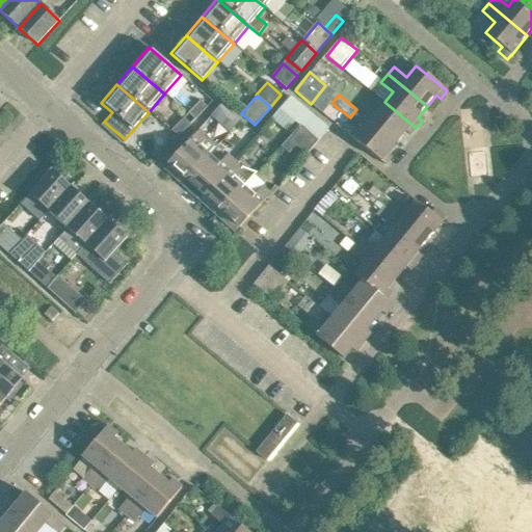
[(300,126),(311,114),(289,97),(278,108),(300,126)]
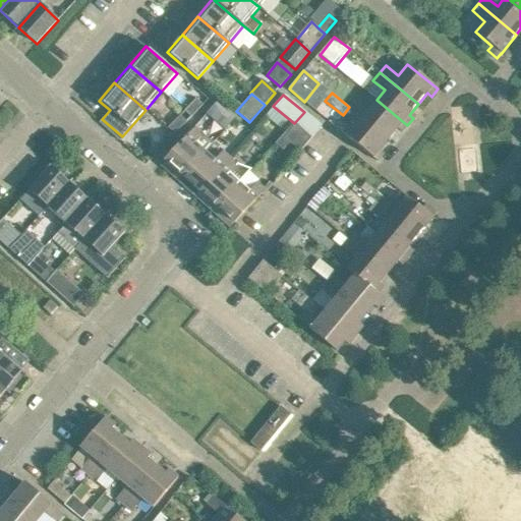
[(189,118),(201,105),(196,99),(183,111),(189,118)]
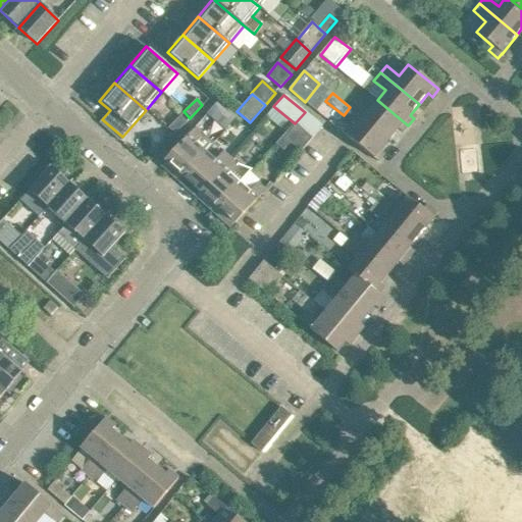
[(408,125),(377,100),(369,110),(357,100),(350,107),(389,140),(398,128),(403,133),(408,125)]
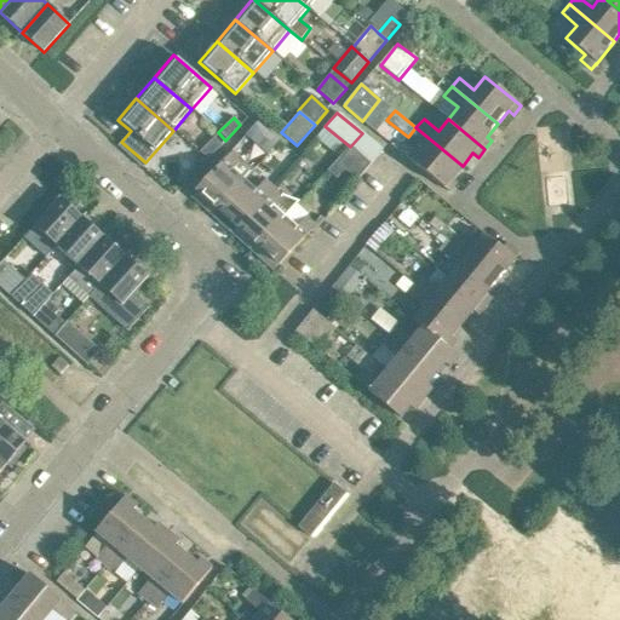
[(257,125),(251,132),(267,144),(273,138),(257,125)]
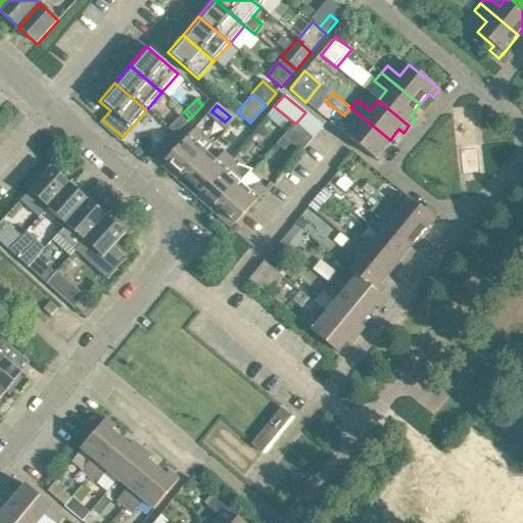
[(458,107),(461,176),(486,175),(484,137),(471,138),(471,124),(481,123),(480,105),(458,107)]
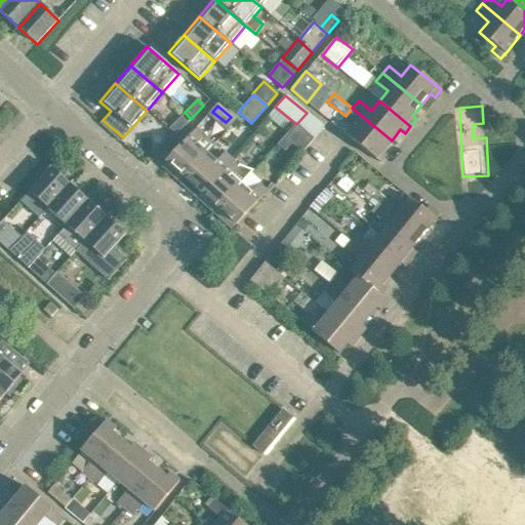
[(392,140),(352,108),(346,116),(359,127),(350,137),(380,162),(387,155),(382,152),(392,140)]
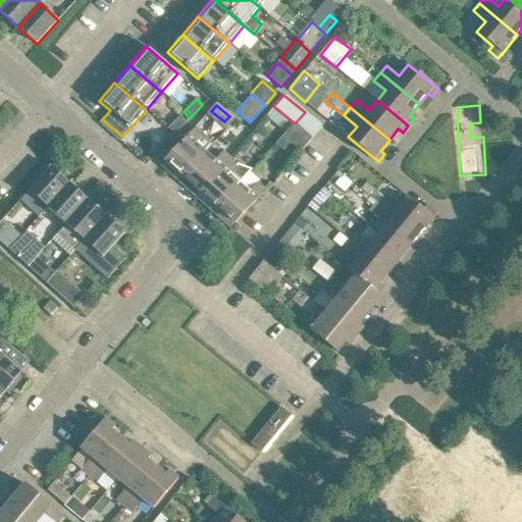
[(312,138),(321,126),(322,126),(305,112),(295,123),(312,138)]
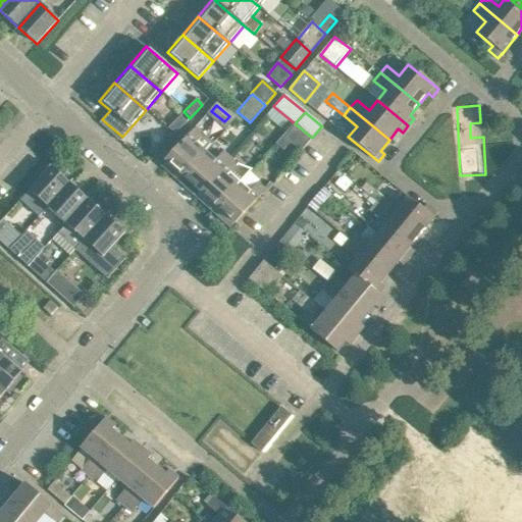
[(173,135),(186,122),(179,116),(166,127),(173,135)]
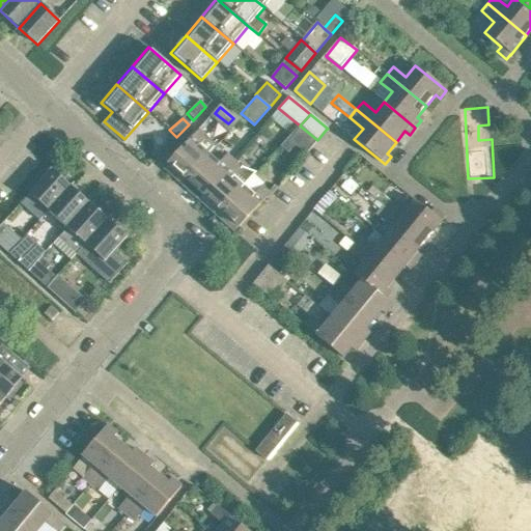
[(186,179),(208,155),(217,145),(207,136),(206,137),(198,130),(168,163),(169,164),(165,168),(175,178),(179,173),(186,179)]
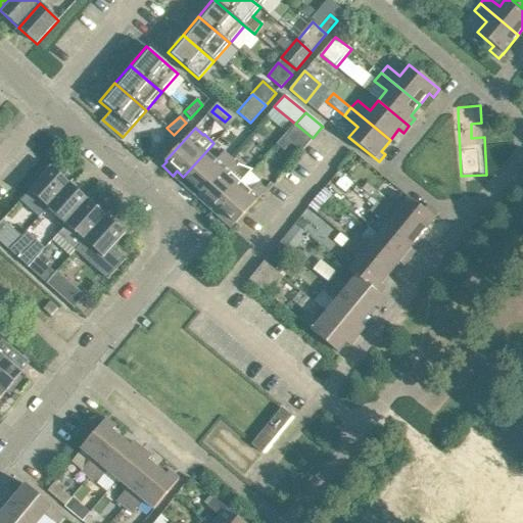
[(196,197),(231,159),(223,152),(215,160),(205,152),(183,177),(190,183),(186,187),(196,197)]
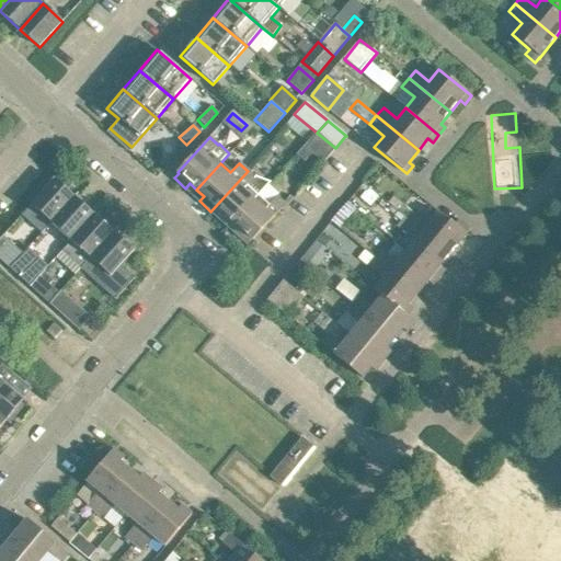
[(233,224),(258,196),(272,182),(256,178),(255,179),(248,171),(210,212),(222,221),(227,217),(233,224)]
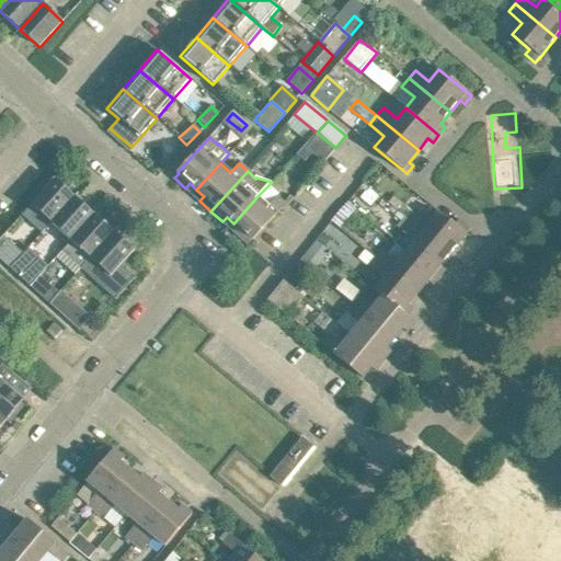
[(50,222),(75,196),(67,191),(71,185),(59,174),(58,175),(55,180),(54,179),(31,205),(50,222)]
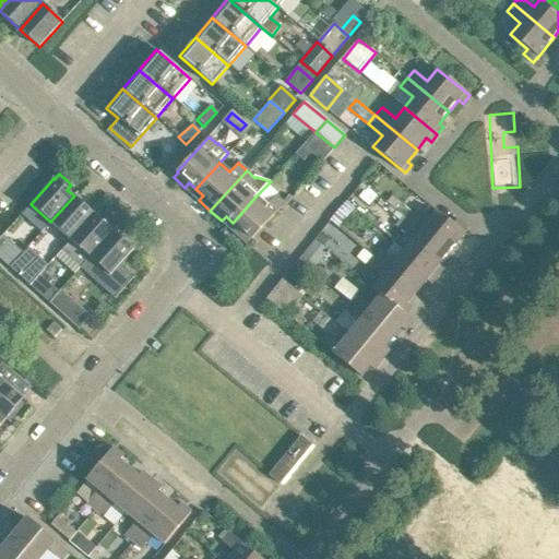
[(367,187),(358,197),(368,205),(377,194),(367,187)]
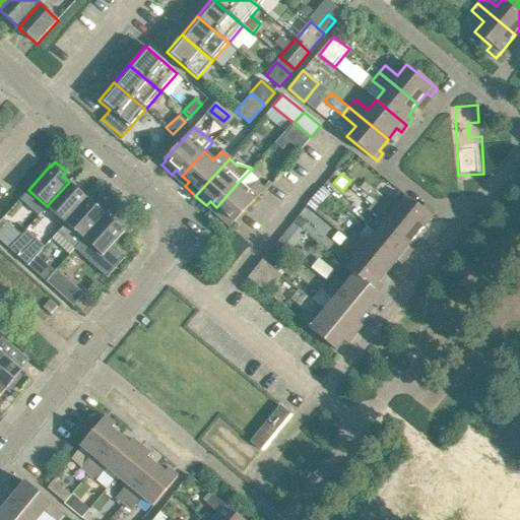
[(65,222),(86,198),(69,182),(47,206),(65,222)]
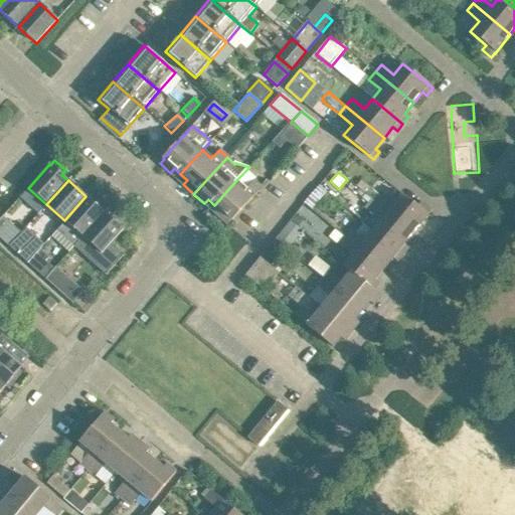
[(232,220),(262,188),(253,180),(246,189),(236,180),(214,205),(221,210),(217,215),(227,224),(231,220),(232,220)]
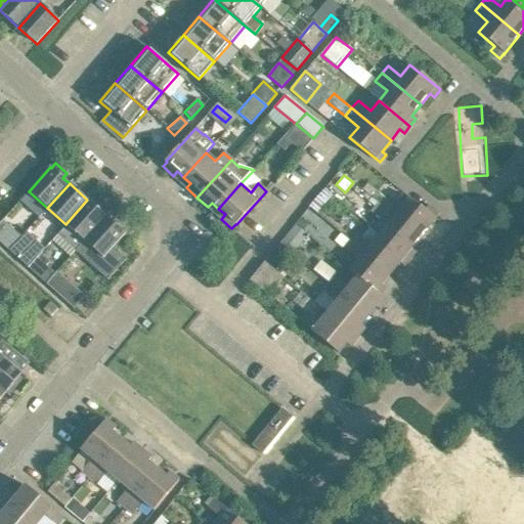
[(323,189),(309,207),(317,214),(332,195),(323,189)]
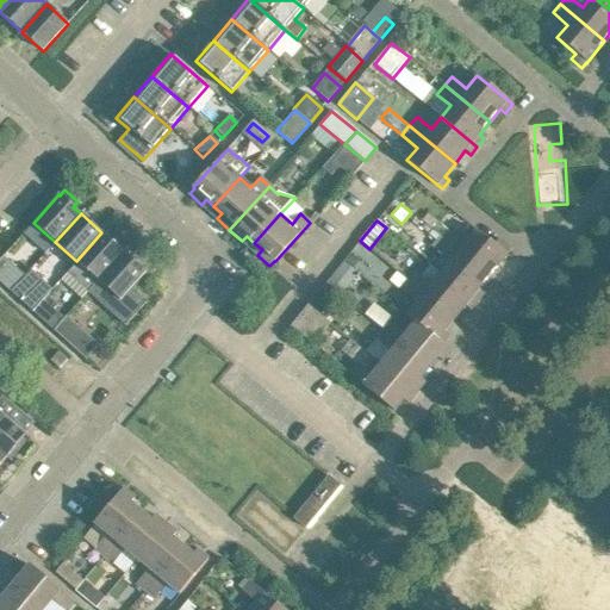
[(506,255),(511,249),(498,238),(495,244),(477,230),(466,243),(452,231),(444,240),(489,278),(508,255),(506,255)]
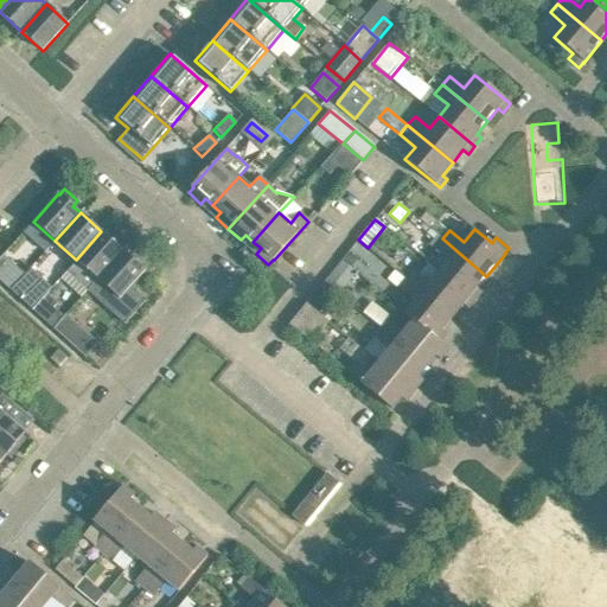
[(87,291),(122,251),(101,231),(76,260),(78,261),(66,274),(87,292),(87,291)]
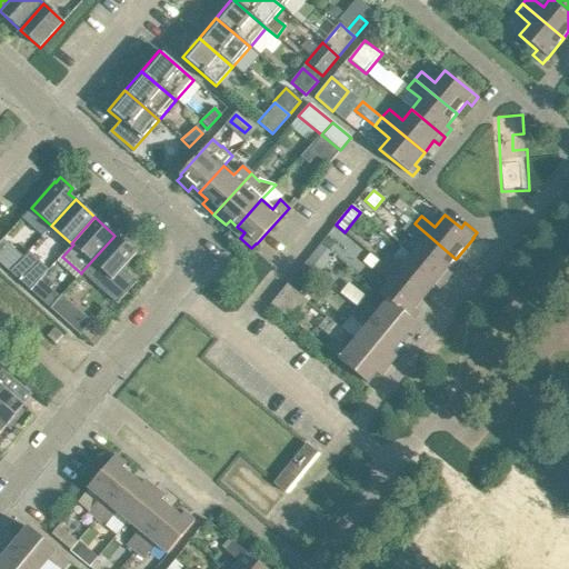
[(456,259),(415,223),(407,232),(421,245),(412,256),(445,281),(451,273),(447,270),(456,259)]
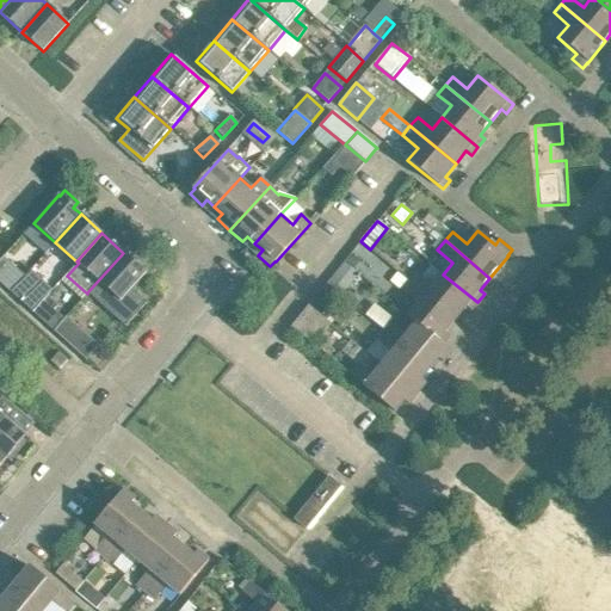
[(131,244),(123,253),(87,292),(98,302),(125,327),(147,303),(131,289),(142,277),(146,273),(130,259),(139,250),(131,244)]
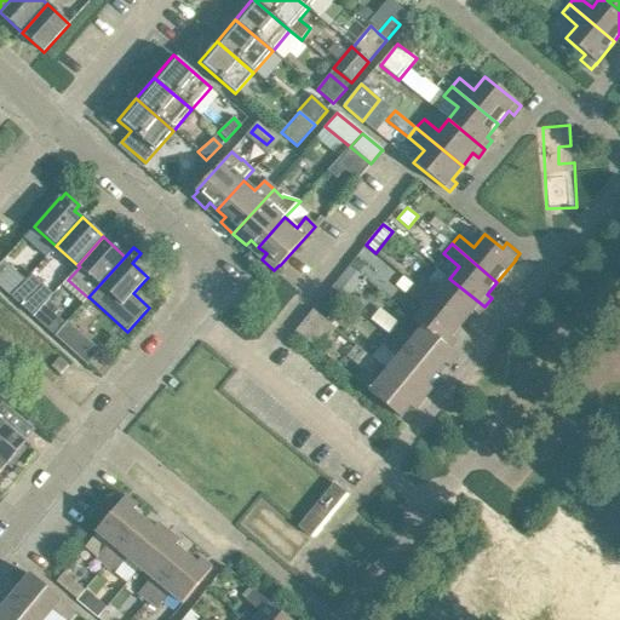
[(356,258),(348,267),(357,274),(365,264),(356,258)]
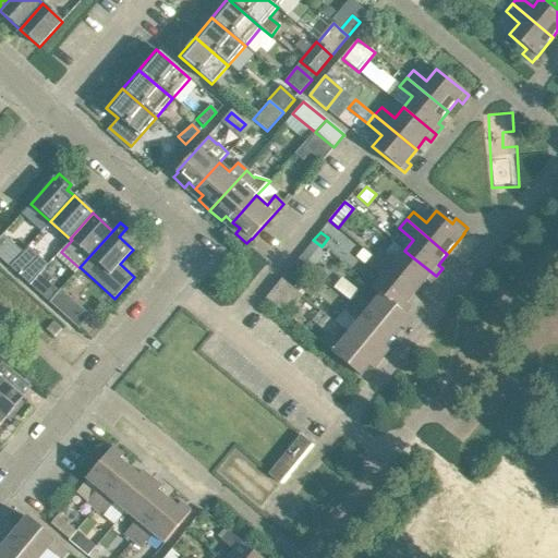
[(23,253),(3,234),(0,238),(0,258),(10,267),(23,253)]
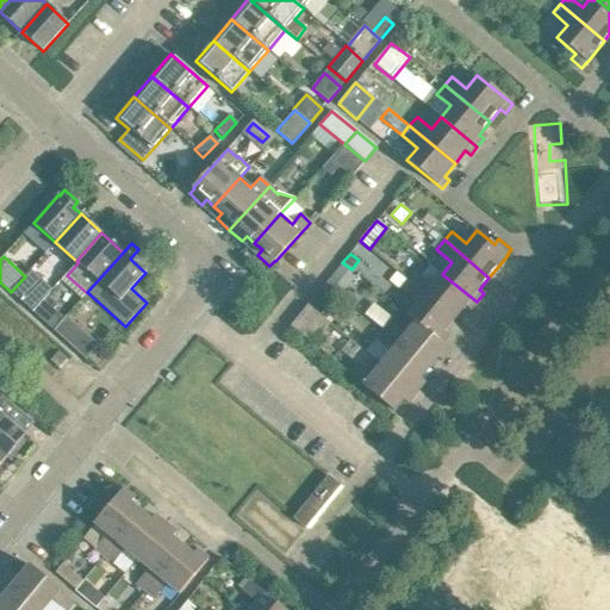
[(342,262),(330,278),(344,290),(356,274),(352,269),(342,262)]
